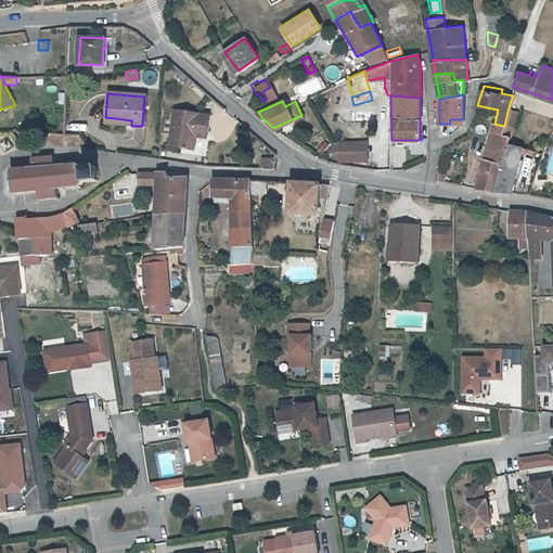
[(504,126),(501,134),(502,136),(509,137),(516,110),(509,107),(508,112),(504,126)]
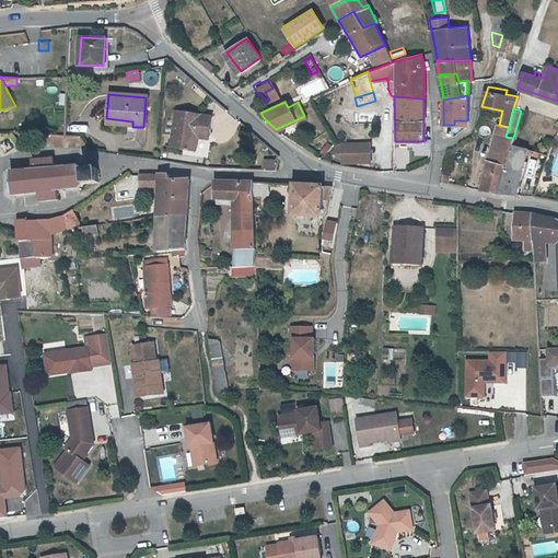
[(175,109),(170,146),(184,149),(184,150),(188,151),(188,149),(195,150),(198,134),(208,135),(210,116),(175,109)]
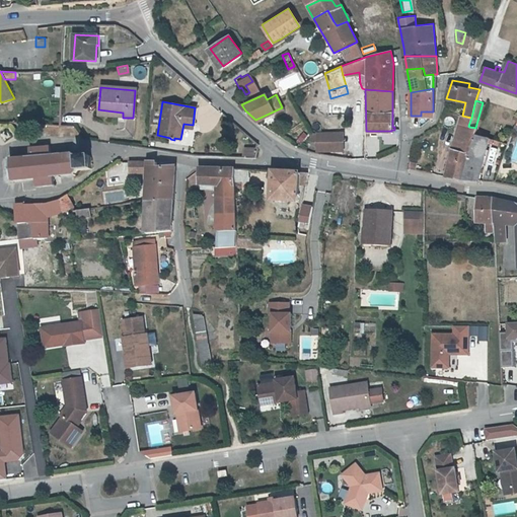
[(464,126),(468,126),(471,118),(462,116),(460,115),(457,124),(464,126)]
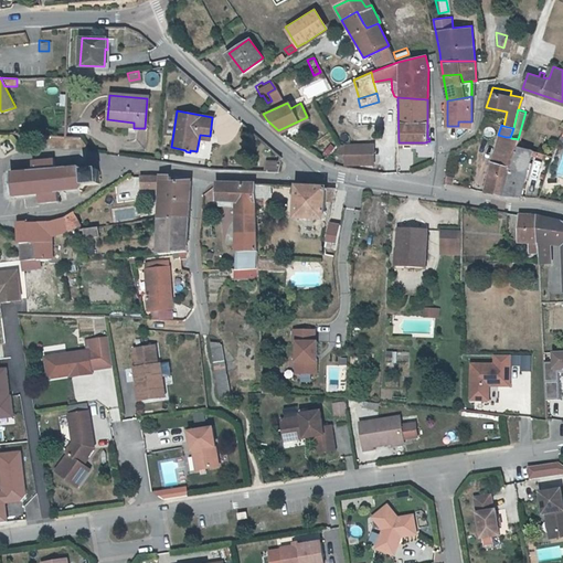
[(506,137),(498,135),(491,160),(511,166),(513,155),(502,151),(506,137)]
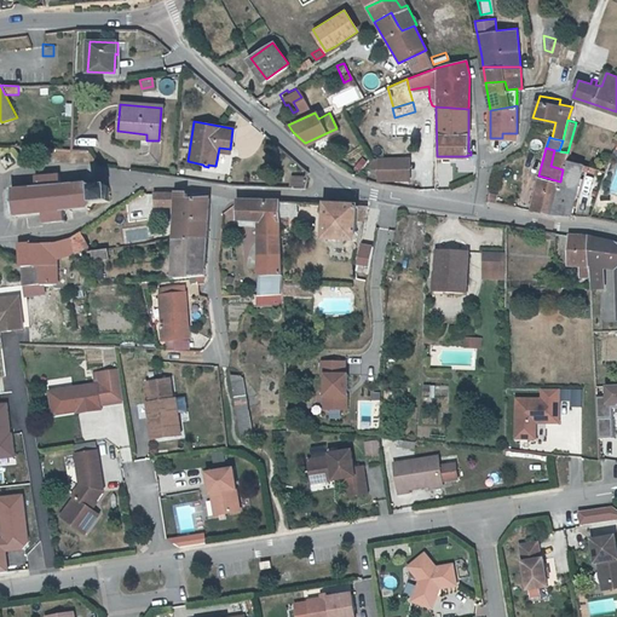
[(560,151),(559,150),(554,150),(551,166),(563,169),(566,159),(568,153),(560,151)]
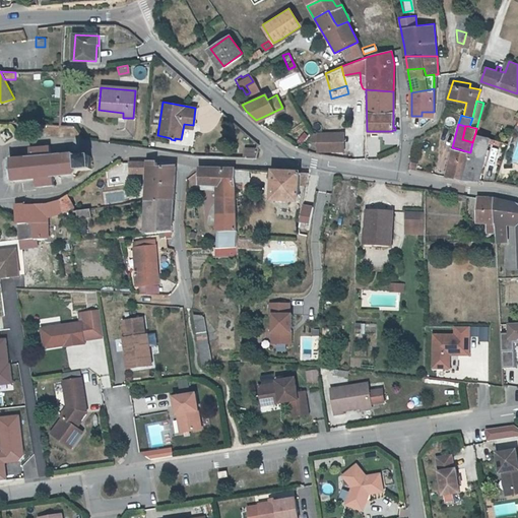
[(331,132),(317,133),(317,142),(331,141),(331,132)]
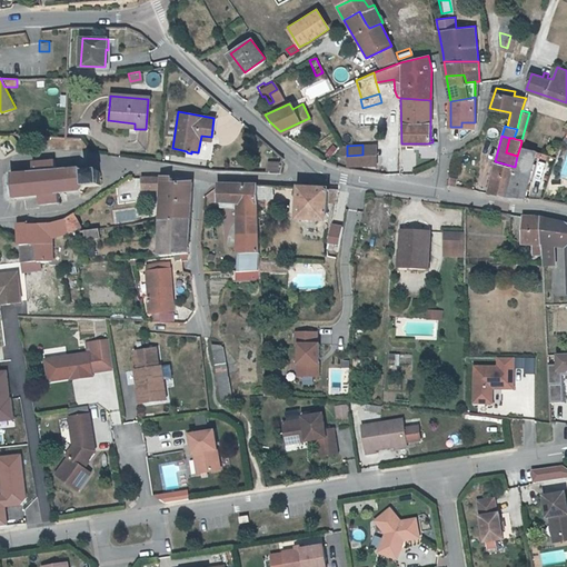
[(362,155),(347,156),(347,163),(375,163),(374,145),(362,145),(362,155)]
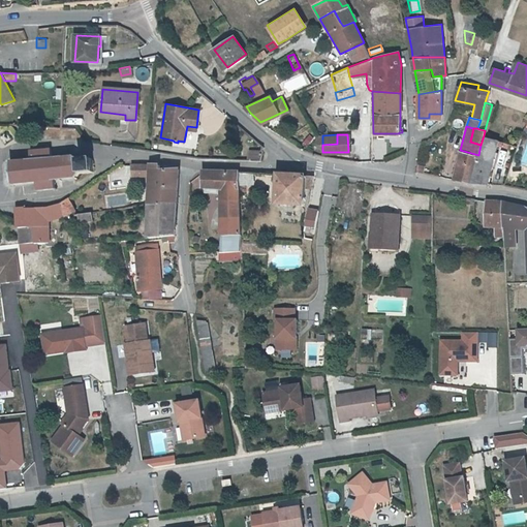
[(484,135),(481,145),(478,155),(472,182),(487,183),(497,144),(498,140),(484,135)]
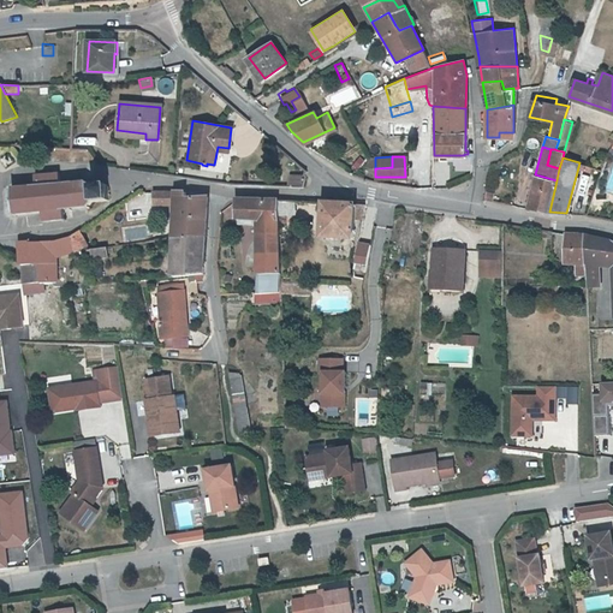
[(41,219),(64,216),(63,210),(69,210),(67,206),(87,203),(90,200),(107,198),(106,182),(88,183),(84,179),(60,180),(59,172),(39,173),(39,184),(9,186),(11,213),(40,209),(41,219)]
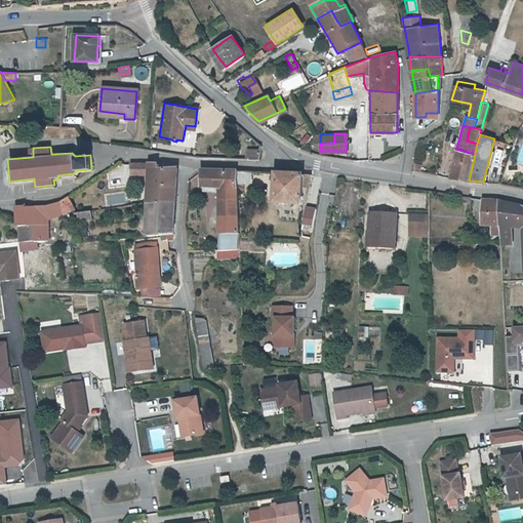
[(243,157),(256,157),(256,148),(243,147),(243,157)]
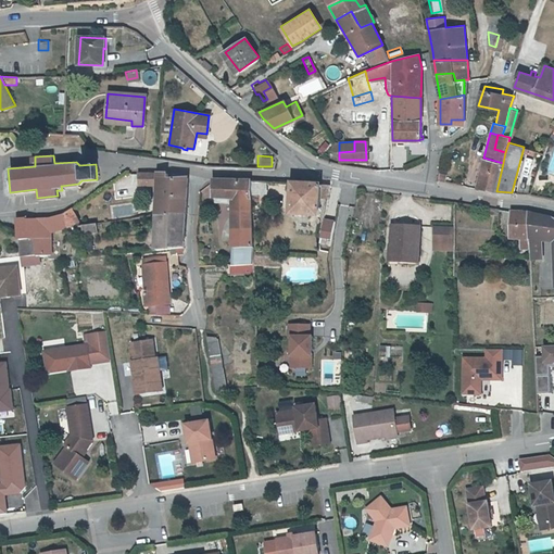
[(476,187),(496,191),(503,163),(483,158),(476,187)]
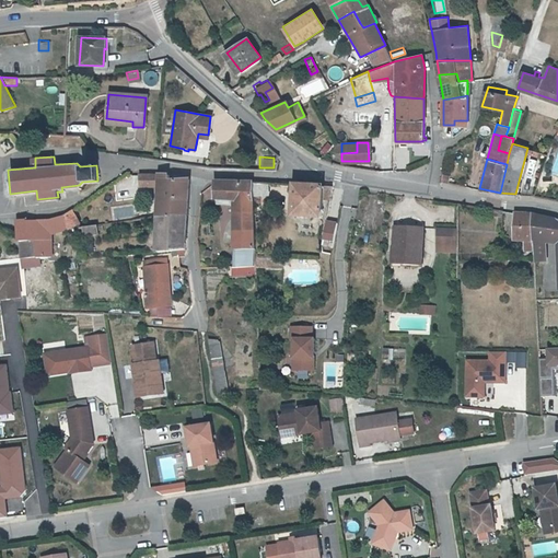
[(158,172),(158,214),(185,211),(186,176),(176,177),(176,173),(158,172)]
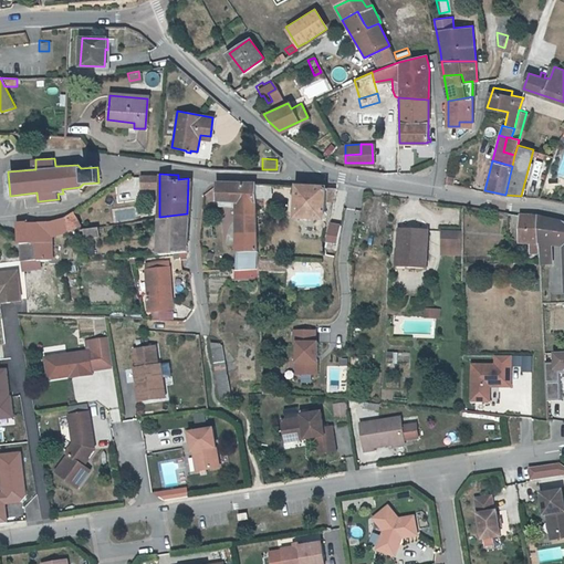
[(542,190),(552,191),(552,179),(542,179),(542,190)]
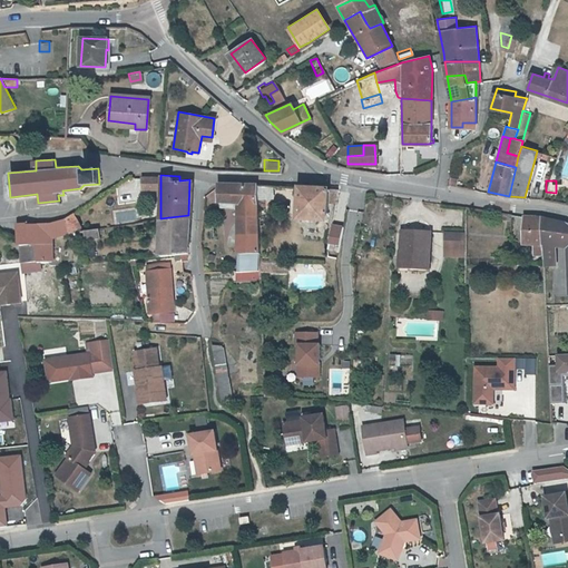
[(256,215),(255,183),(217,182),(217,198),(238,199),(241,231),(237,231),(238,251),(257,250),(256,215)]
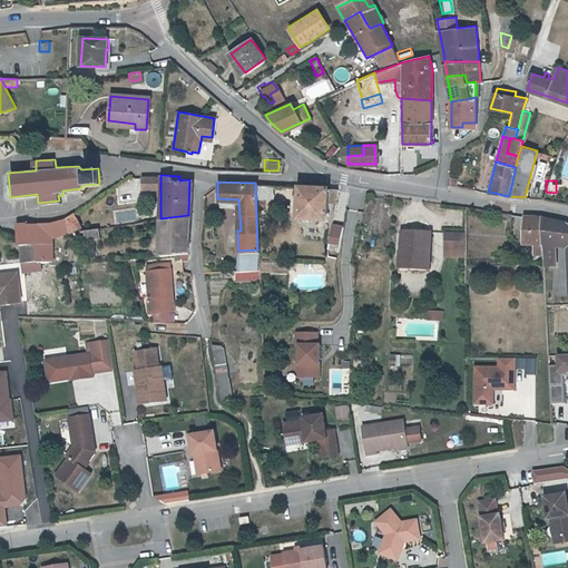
[(271,215),(270,183),(255,183),(256,215),(271,215)]
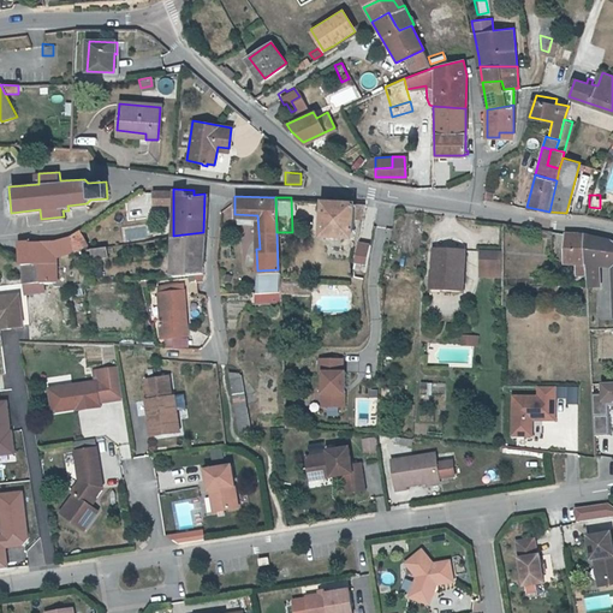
[(361,216),(363,202),(321,198),(321,233),(351,236),(352,215),(361,216)]
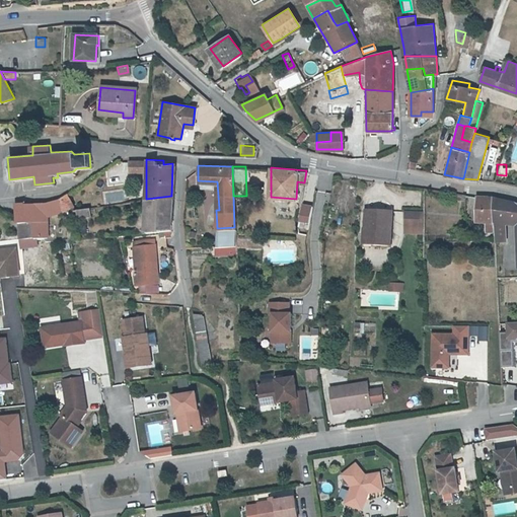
[(55,199),(60,210),(72,204),(66,192),(55,199)]
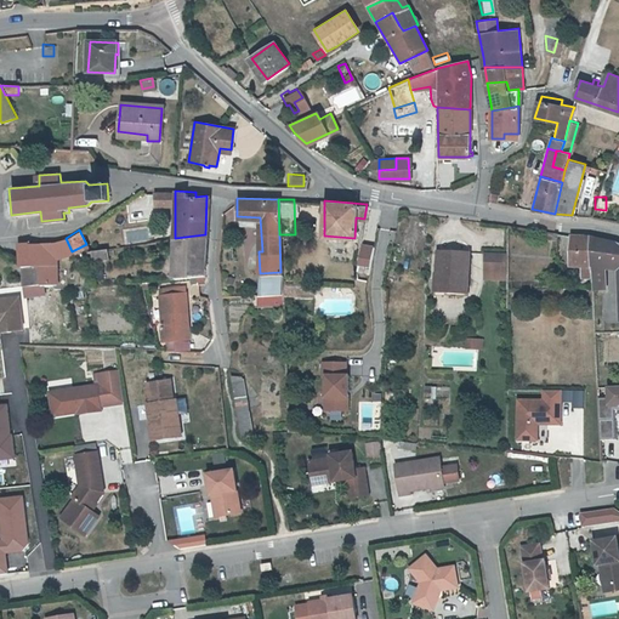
[(205,234),(175,238),(174,277),(204,273),(205,234)]
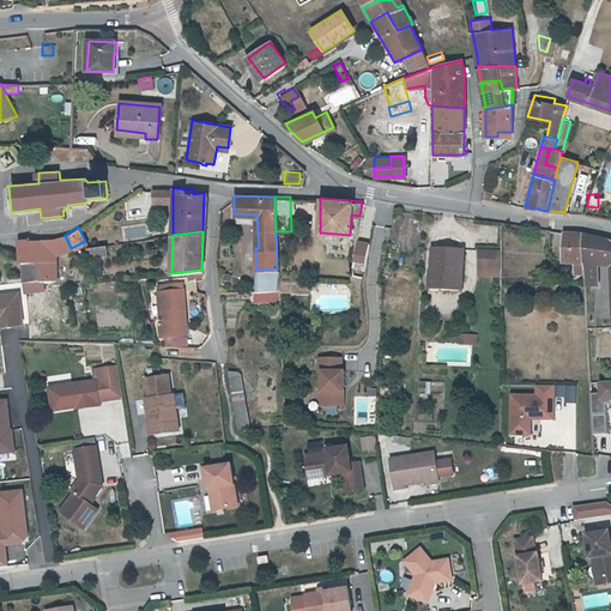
[(581,262),(580,233),(563,231),(562,261),(581,262)]
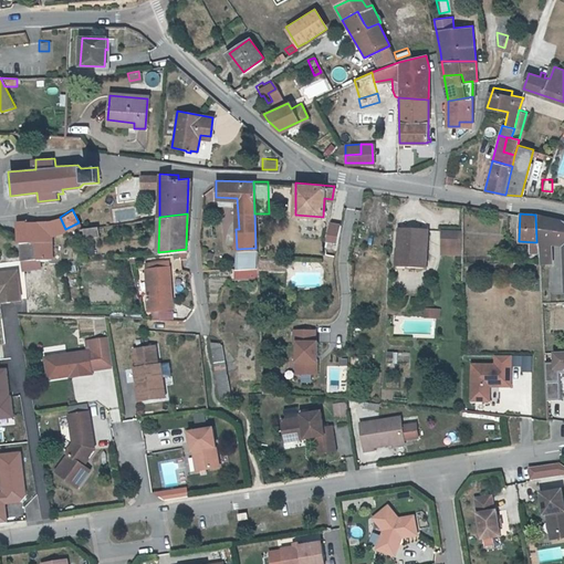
[(563,242),(563,221),(535,215),(536,242),(549,242),(563,242)]
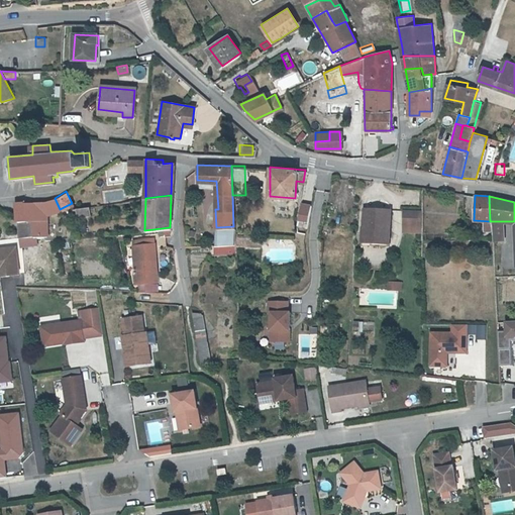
[(42,234),(43,234),(42,217),(46,217),(45,211),(60,209),(55,198),(44,201),(30,202),(24,202),(14,201),(18,236),(33,234),(42,234)]
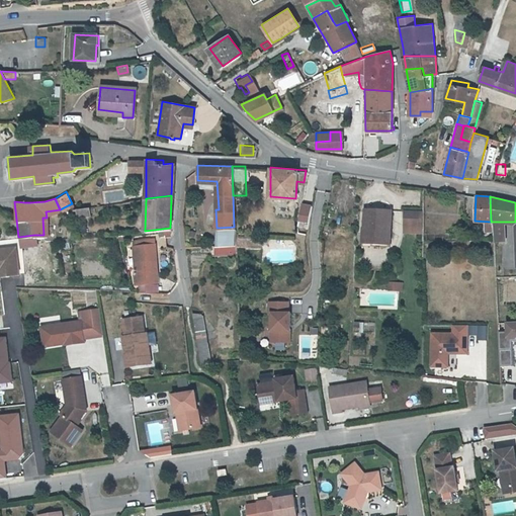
[(307,222),(310,203),(299,201),(295,219),(307,222)]
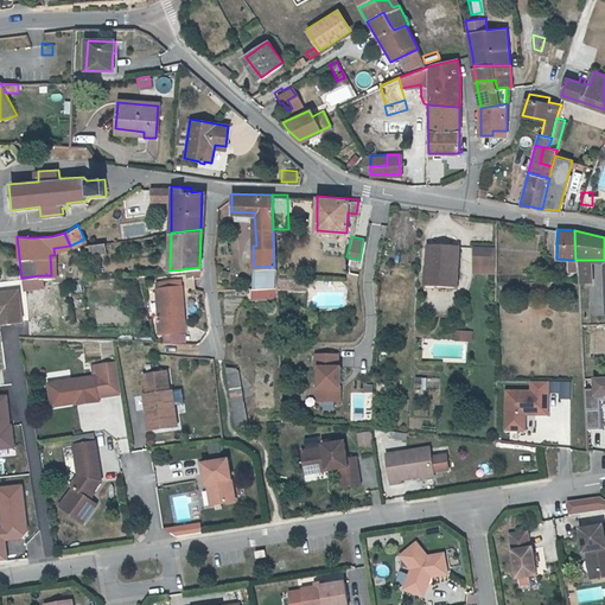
[(86,242),(87,254),(103,253),(102,241),(86,242)]
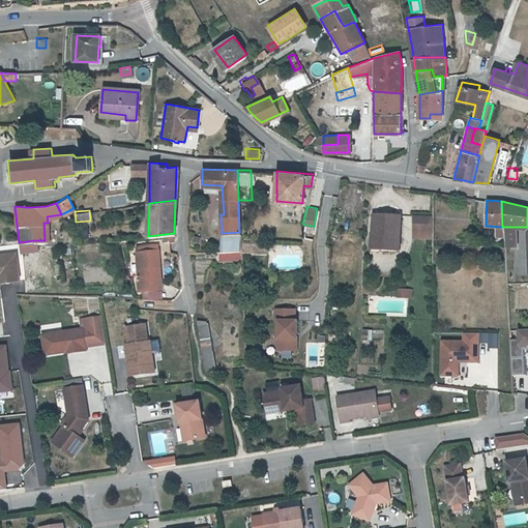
[(400,211),(374,211),(374,234),(372,234),(372,244),(372,245),(382,246),(382,248),(392,248),(392,245),(399,245),(400,211)]
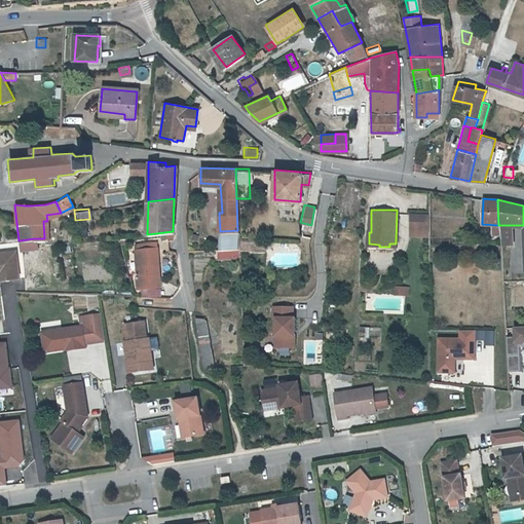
[(427,211),(409,211),(410,231),(427,231),(427,211)]
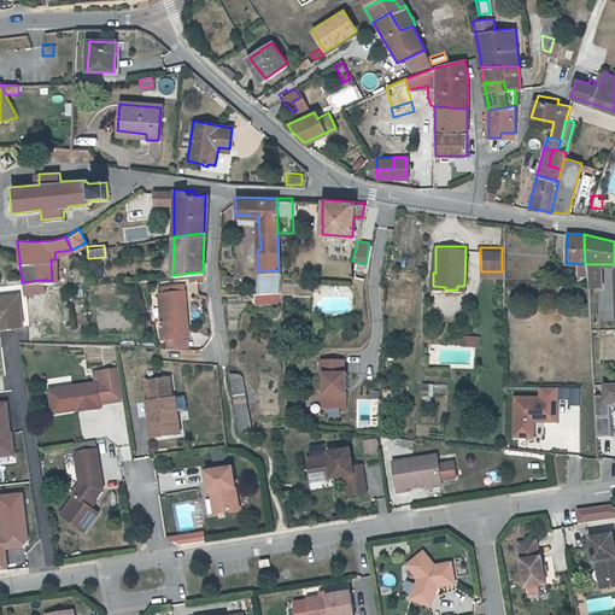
[(598,264),(585,264),(586,283),(598,283),(598,264)]
